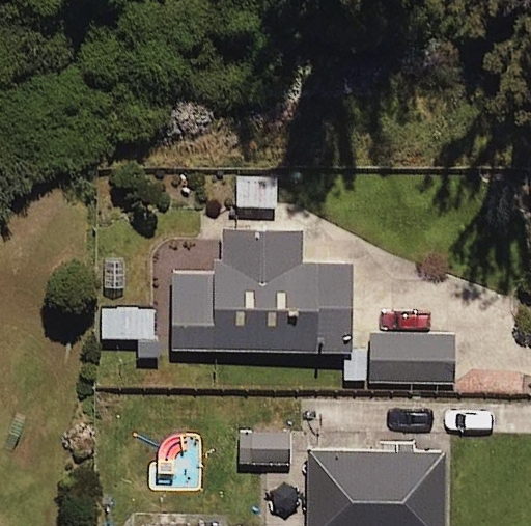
[(277,180),(234,181),(236,209),(278,206),(277,180)]
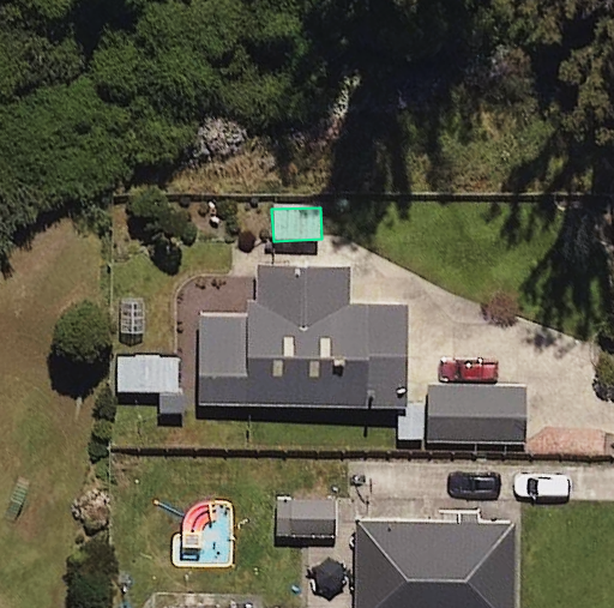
[(349,305),(349,266),(258,268),(258,313),(220,313),(220,294),(187,294),(188,405),(408,403),(407,304),(349,305)]
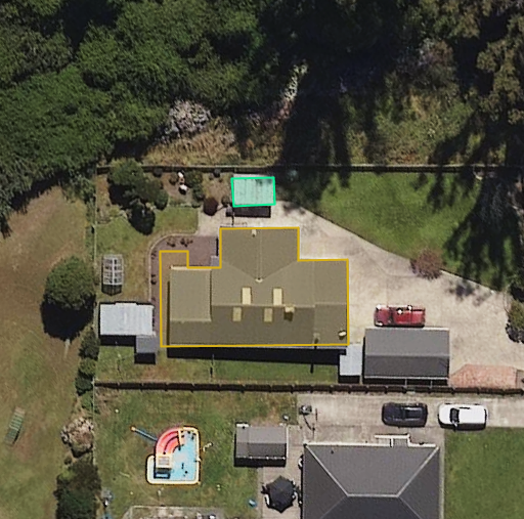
[(150,306),(101,306),(101,335),(150,335),(150,306)]
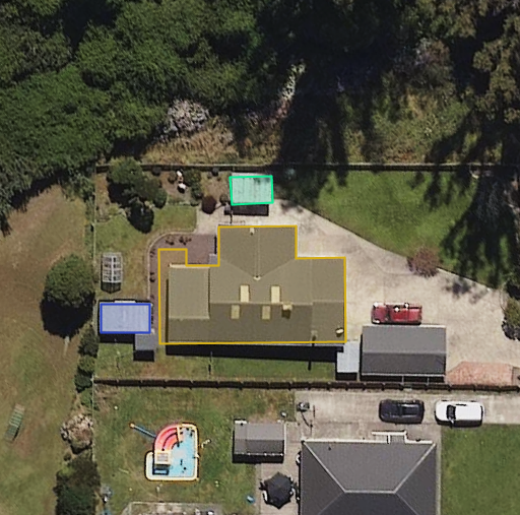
[(335,352),(335,376),(446,376),(446,330),(365,330),(365,352),(335,352)]
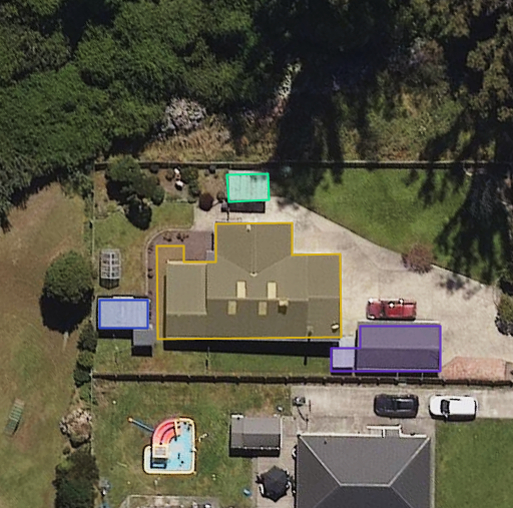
[(282,419),(232,420),(233,451),(283,450),(282,419)]
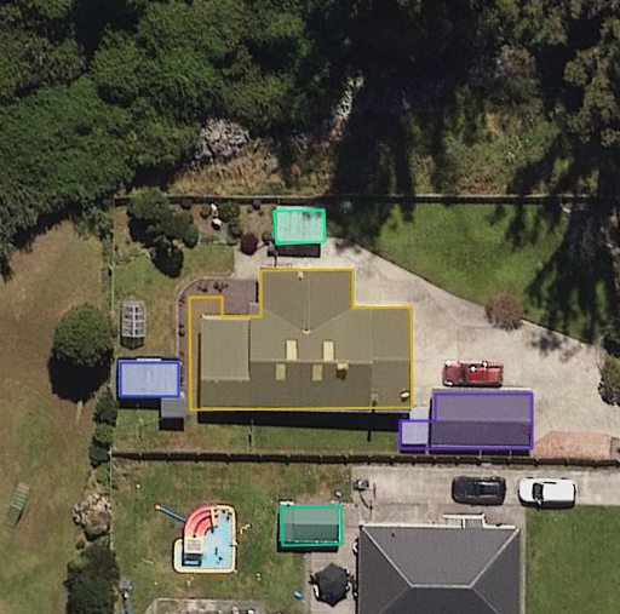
[(521,613),(522,528),(365,527),(362,613),(521,613)]
